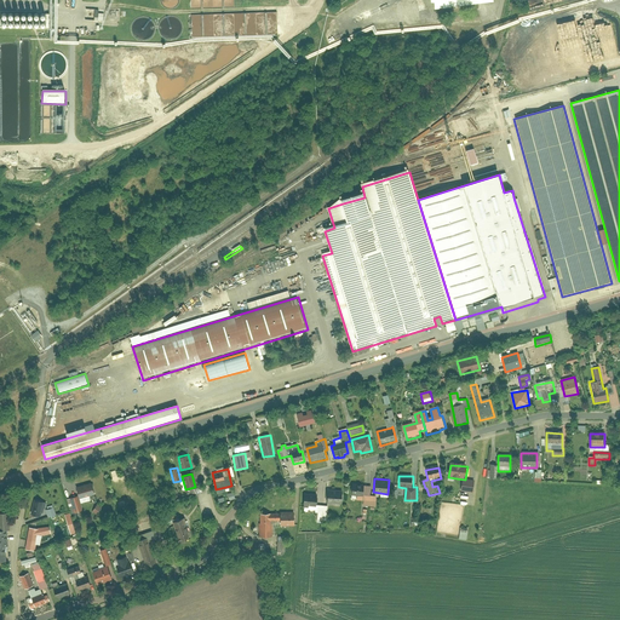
[(463,482),(461,492),(474,493),(475,483),(463,482)]
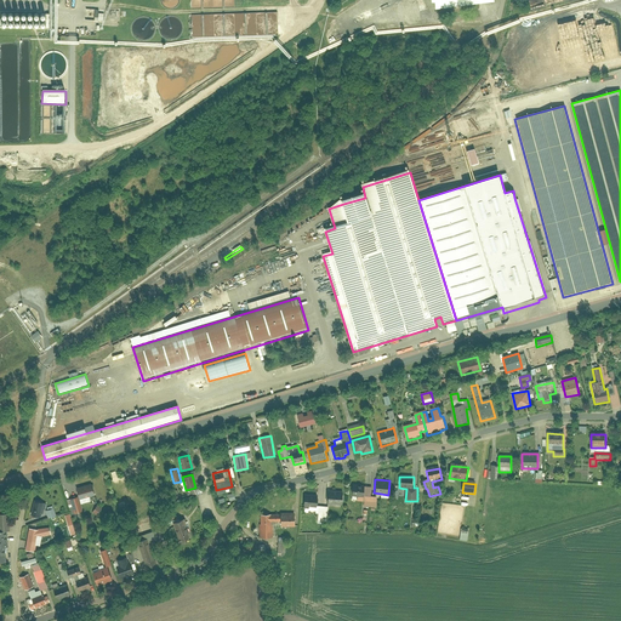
[(90,484),(75,488),(79,500),(92,495),(90,484)]
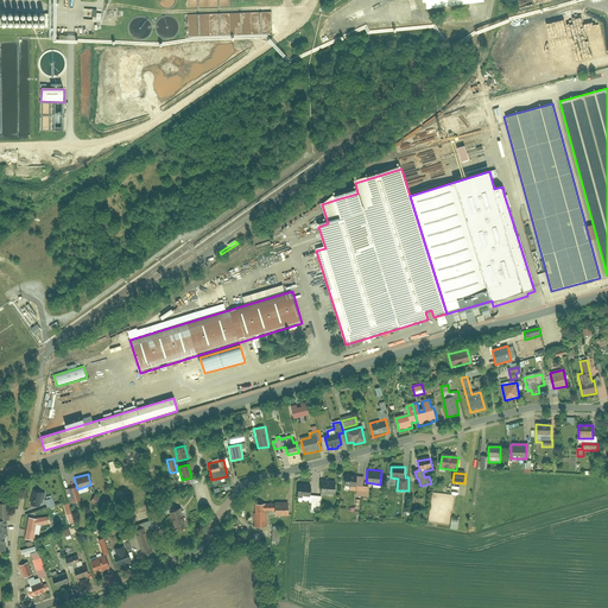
[(356,476),(344,475),(344,485),(356,486),(355,496),(362,496),(362,486),(362,482),(356,482),(356,476)]
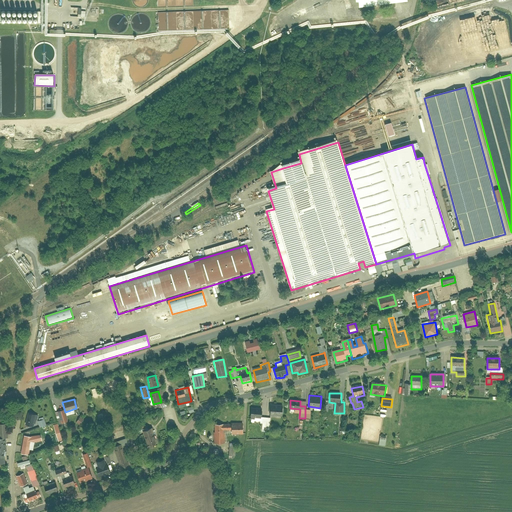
[(271,405),(270,415),(282,415),(283,405),(271,405)]
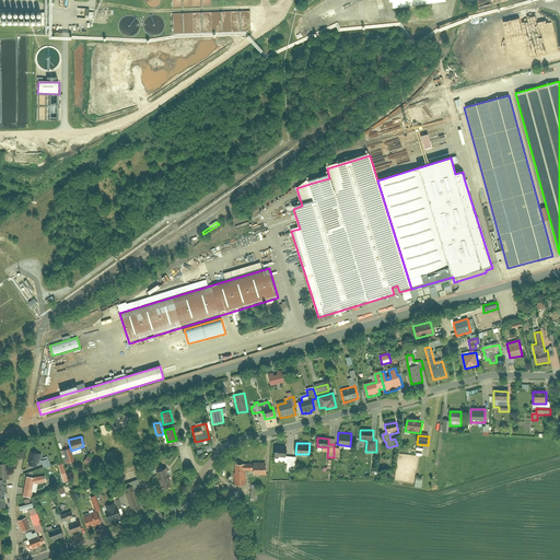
[(288,446),(275,446),(275,458),(288,458),(288,446)]
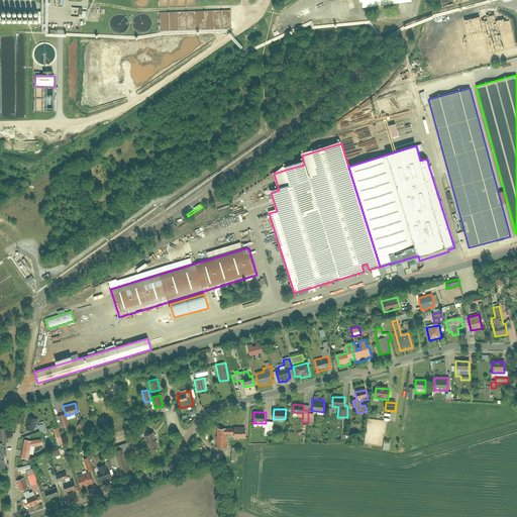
[(62,414),(57,416),(60,427),(66,425),(62,414)]
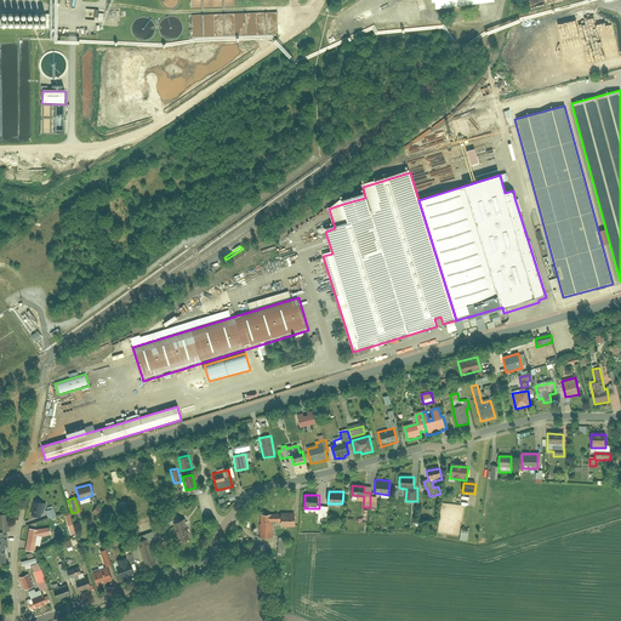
[(30,514),(40,517),(43,503),(34,502),(30,514)]
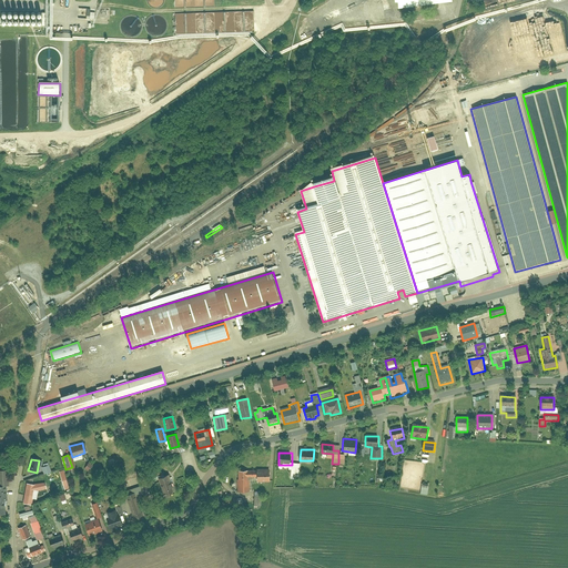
[(44,475),(51,473),(49,465),(42,467),(44,475)]
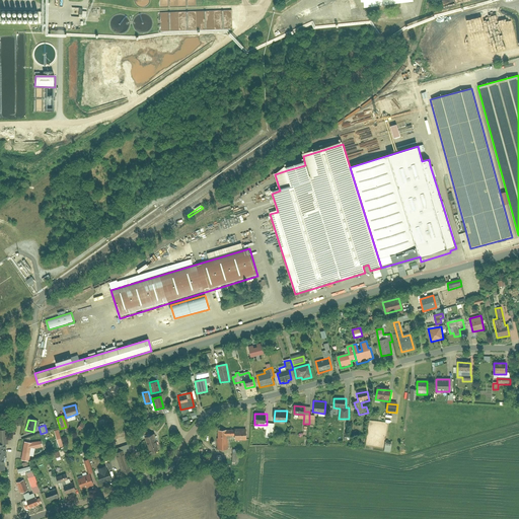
[(267,425),(254,425),(254,429),(266,429),(266,438),(270,438),(270,425),(267,425)]
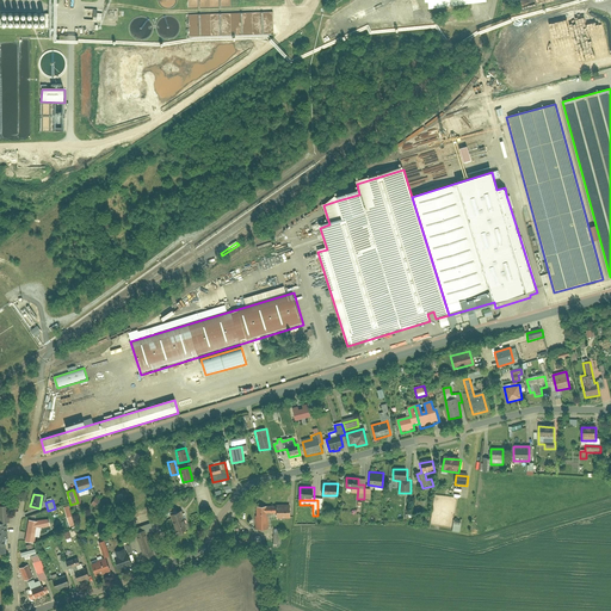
[(276,507),(257,507),(257,532),(269,532),(269,514),(276,514),(276,519),(290,519),(290,505),(276,505),(276,507)]
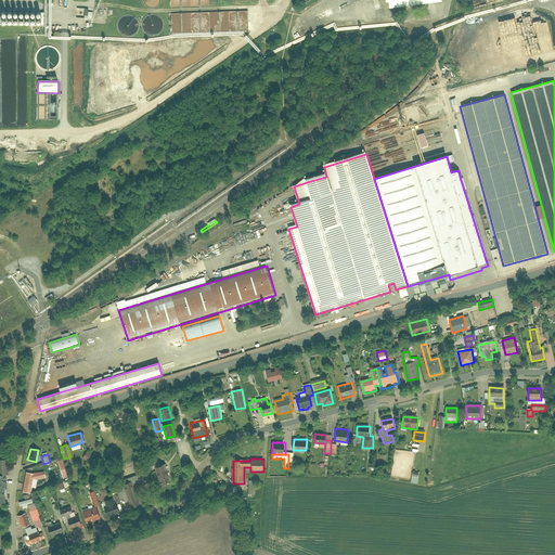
[(62,460),(57,462),(63,478),(67,477),(62,460)]
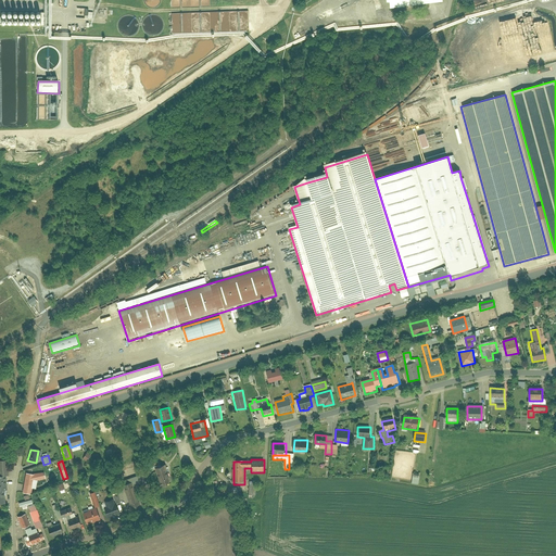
[(161,484),(171,481),(164,464),(154,468),(161,484)]
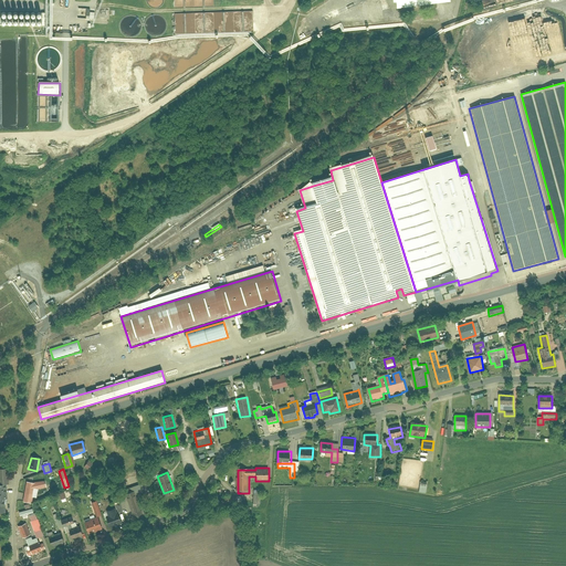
[(34,490),(46,489),(45,482),(34,483),(27,482),(23,503),(32,504),(34,490)]
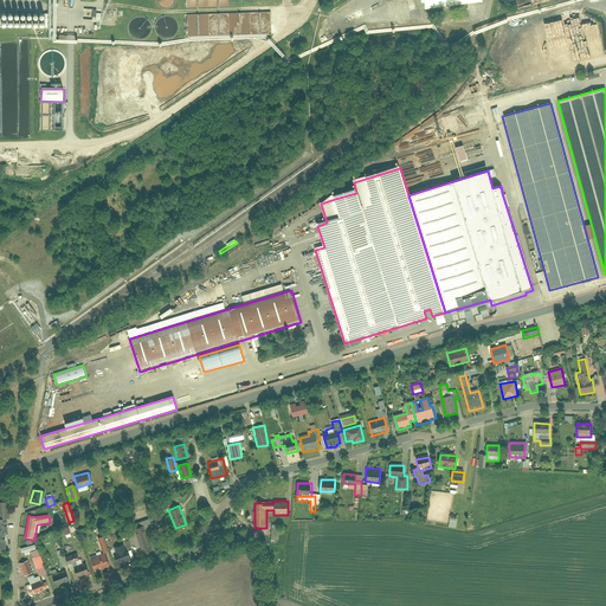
[(103,537),(98,539),(103,554),(109,553),(103,537)]
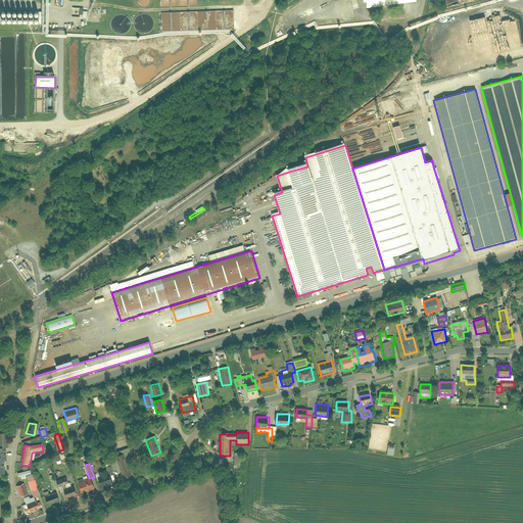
[(106,470),(99,473),(100,477),(98,478),(101,487),(112,483),(110,477),(109,477),(106,470)]
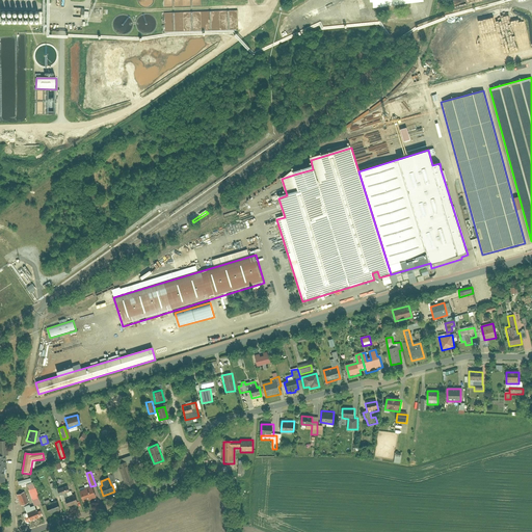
[(57,488),(59,496),(63,505),(67,504),(68,507),(78,504),(73,490),(70,491),(68,485),(57,488)]
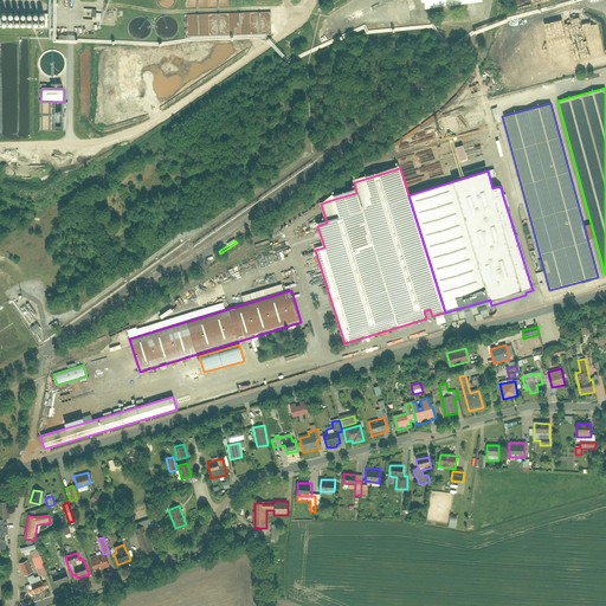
[(96,555),(90,558),(96,573),(110,568),(105,554),(96,558),(96,555)]
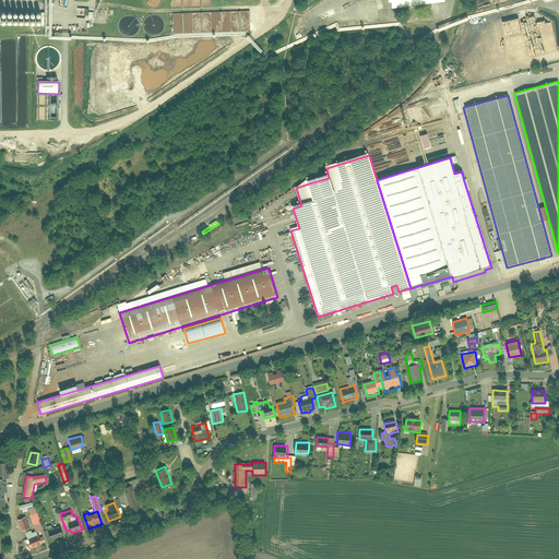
[(37,513),(31,515),(34,525),(40,523),(37,513)]
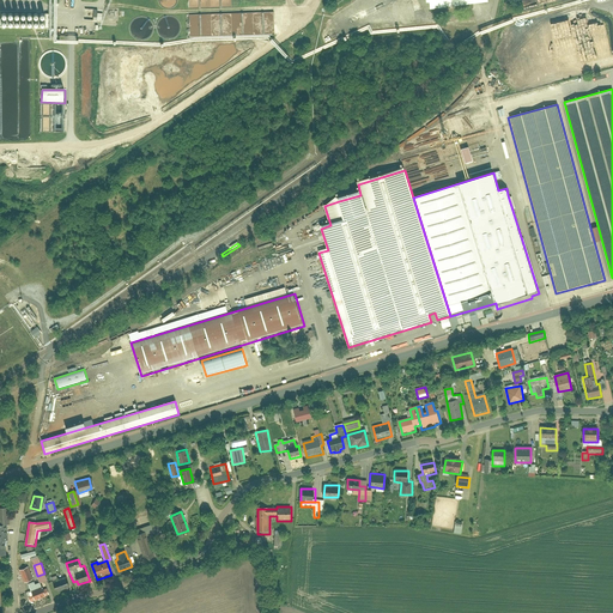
[(19,571),(24,584),(34,581),(29,566),(19,571)]
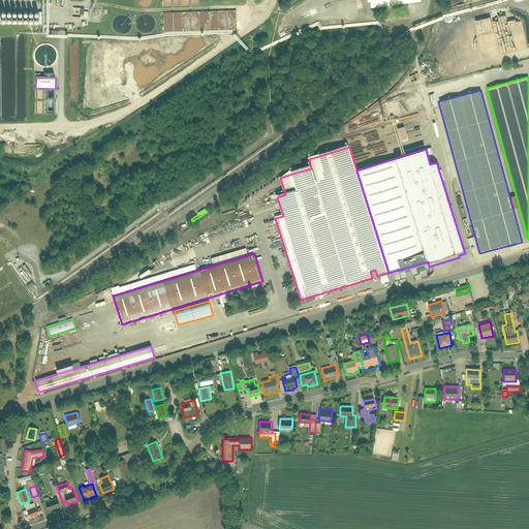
[(44,499),(49,510),(61,506),(58,498),(51,501),(49,497),(44,499)]
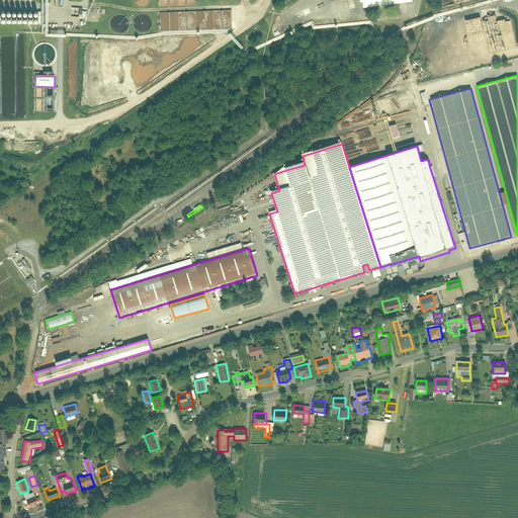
[(28,492),(24,494),(30,508),(41,504),(39,497),(36,498),(34,492),(29,494),(28,492)]
